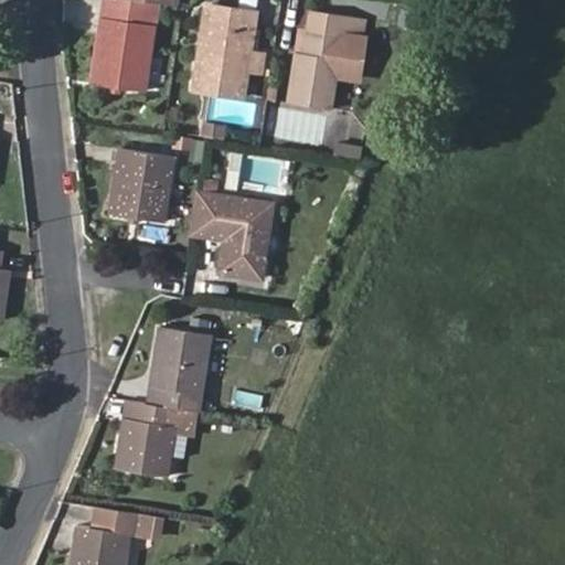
[(134,0),(100,0),(99,16),(88,82),(141,89),(151,24),(155,3),(134,0)]
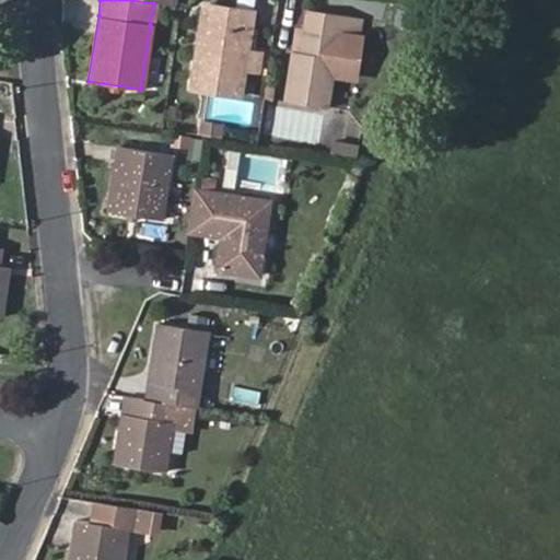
[(205,4),(198,46),(208,48),(213,15),(232,19),(234,9),(205,4)]
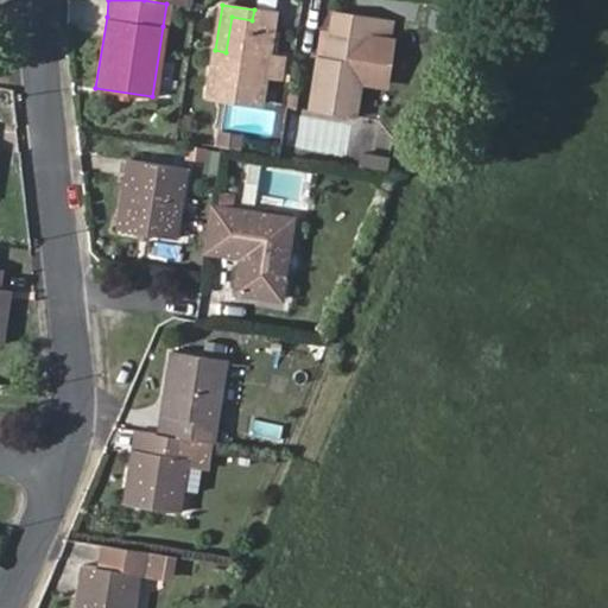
[(226,52),(215,50),(207,95),(263,105),(277,13),(254,10),(252,20),(232,17),(226,52)]
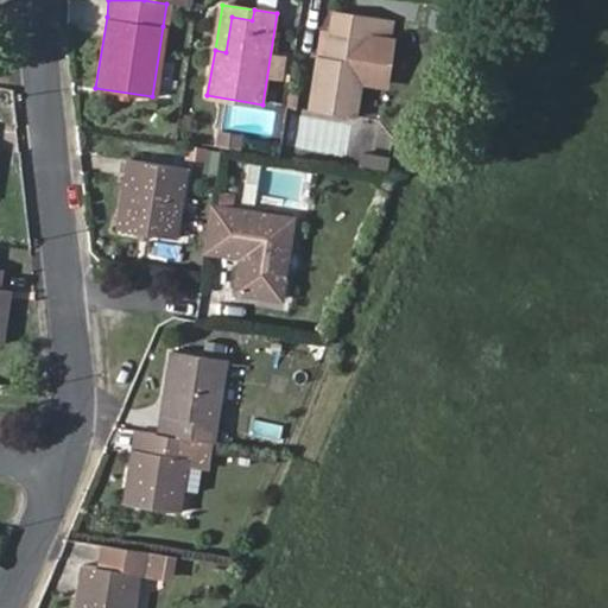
[(330,30),(328,45),(327,56),(317,55),(309,111),(358,118),(368,35),(385,37),(387,18),(334,10),(330,30)]
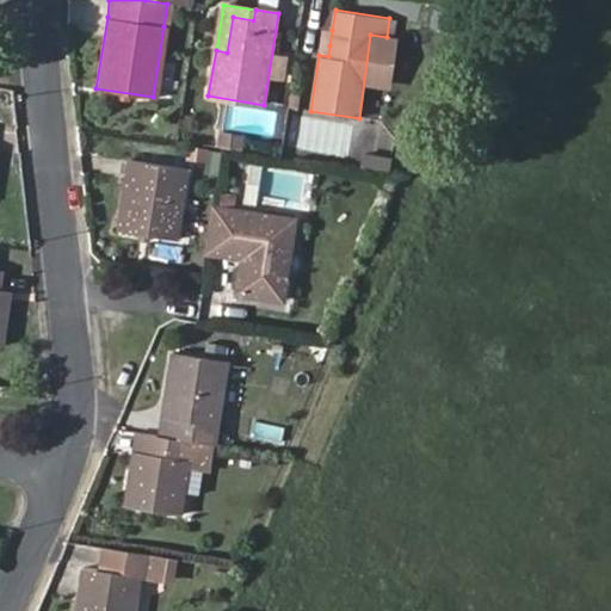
[(328,56),(329,45),(321,44),(319,55),(328,56)]
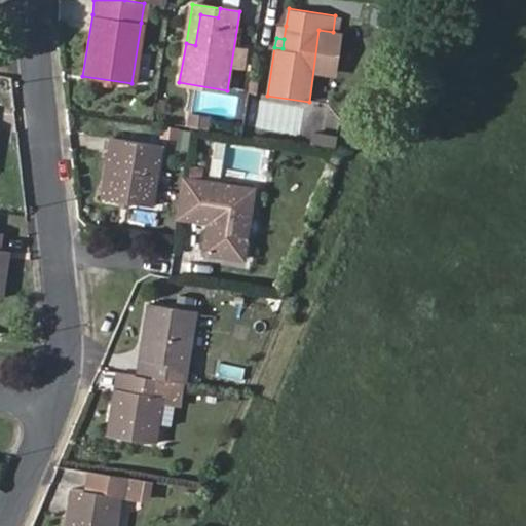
[(104,199),(151,207),(161,145),(113,138),(104,199)]
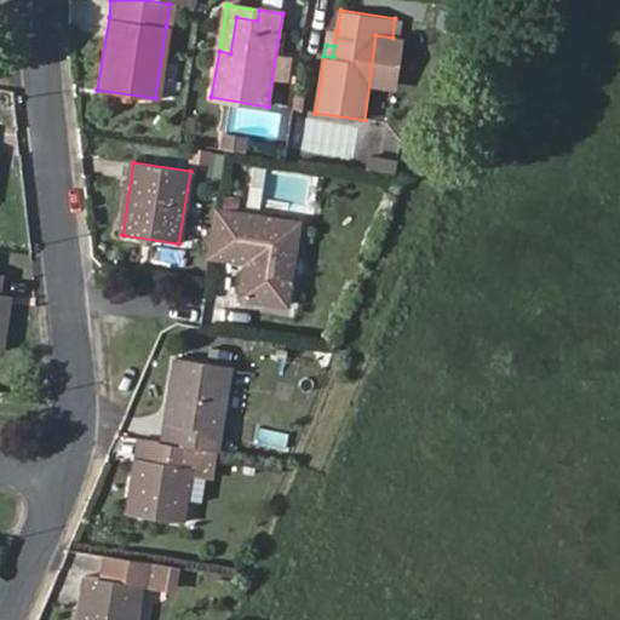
[(217,211),(211,256),(247,262),(244,296),(285,303),(296,224),(217,211)]
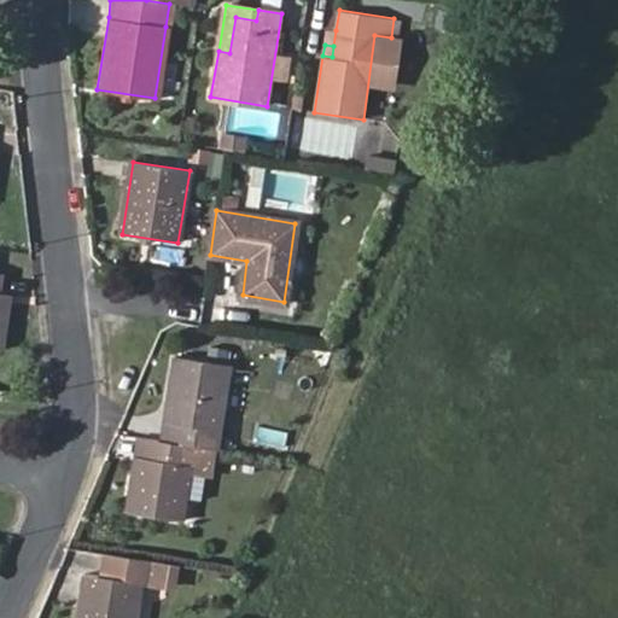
[(0,350),(3,351),(10,304),(0,303),(1,295),(4,274),(0,273),(0,350)]
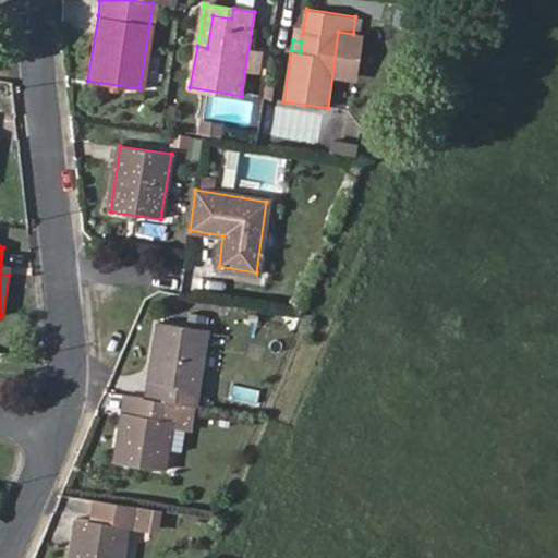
[(0,274),(9,275),(10,266),(1,266),(0,274)]
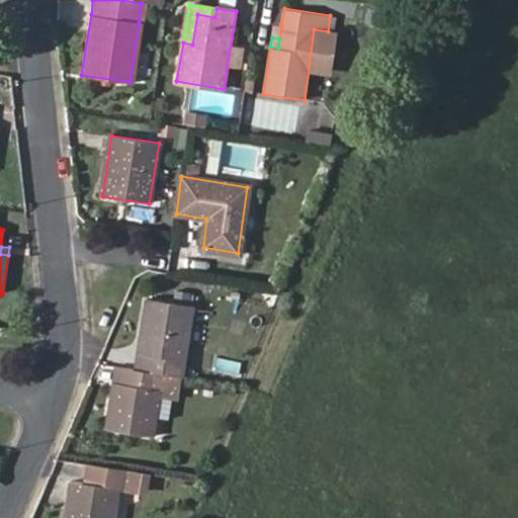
[(164,373),(183,376),(193,306),(147,298),(140,344),(146,345),(145,356),(138,354),(136,369),(164,373)]
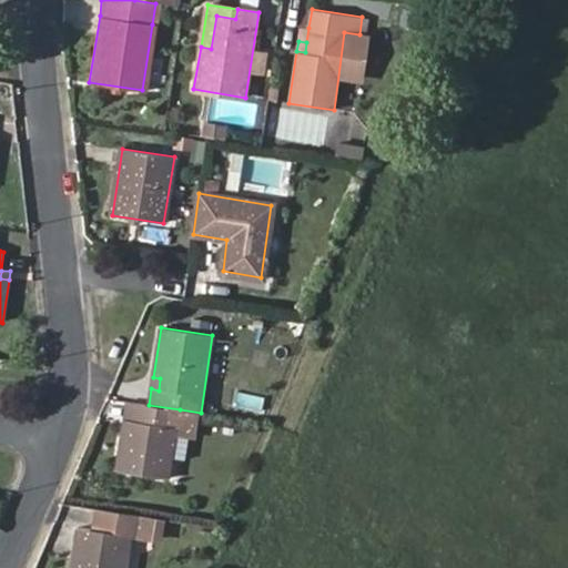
[(196,437),(201,413),(180,409),(149,405),(135,403),(132,421),(131,429),(123,428),(117,472),(169,479),(172,457),(176,434),(190,436),(196,437)]
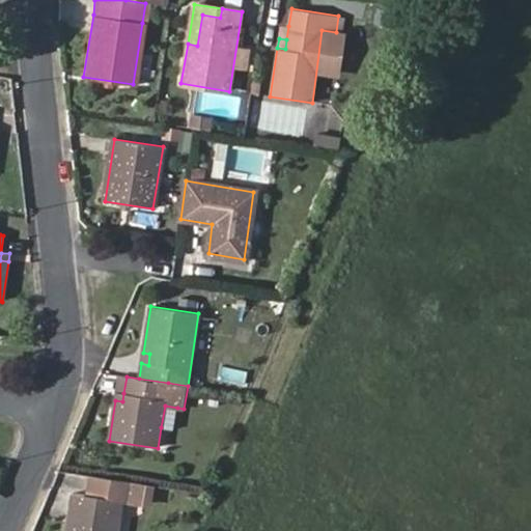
[(122,401),(123,393),(117,392),(115,400),(122,401)]
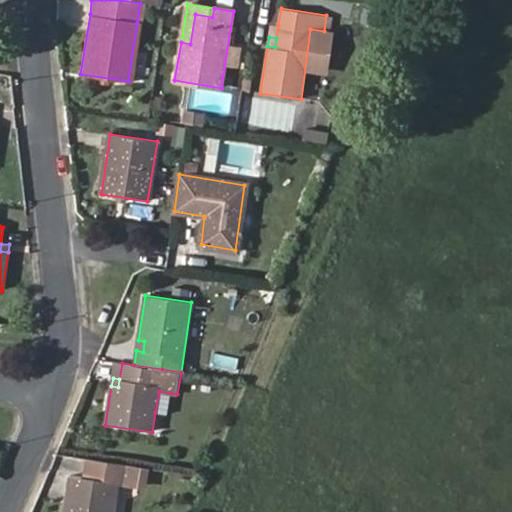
[(168,414),(171,393),(159,391),(155,412),(168,414)]
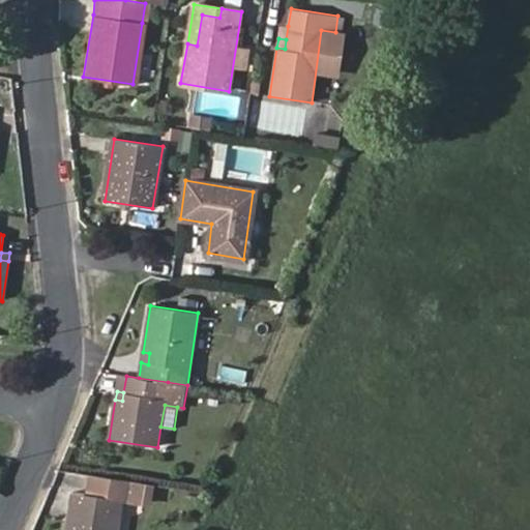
[(126,500),(129,478),(89,472),(86,494),(72,492),(67,529),(116,529),(121,500),(126,500)]
